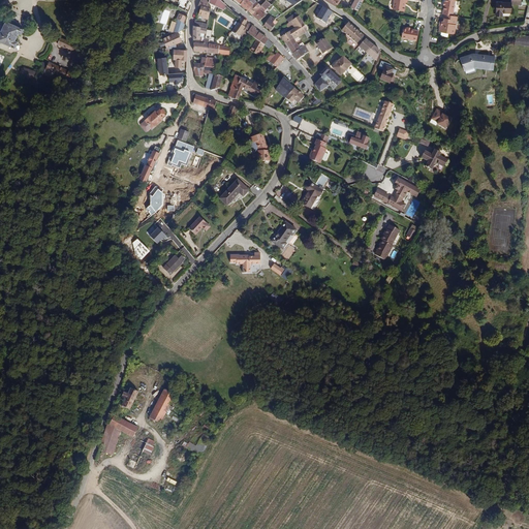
[(208,8),(209,3),(210,2),(201,0),(200,0),(198,6),(201,7),(208,8)]
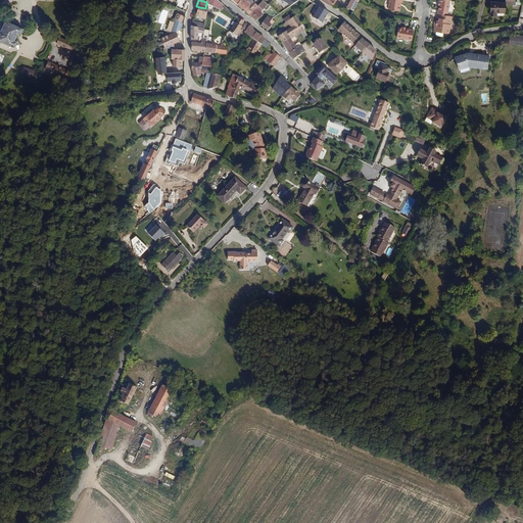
[(221,10),(223,5),(216,0),(206,0),(207,2),(206,3),(221,10)]
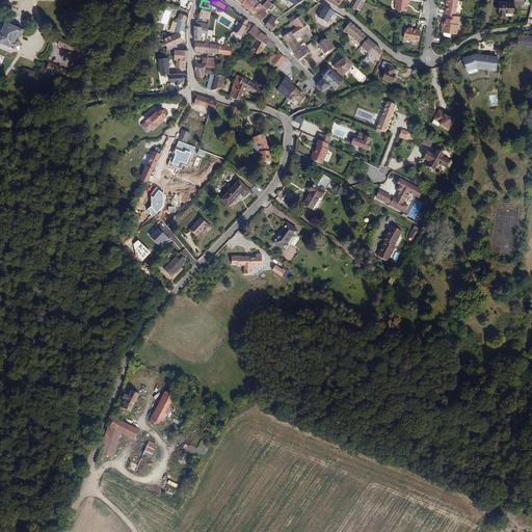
[(245,0),(242,5),(248,10),(258,2),(256,0),(254,0),(251,3),(248,0),(245,0)]
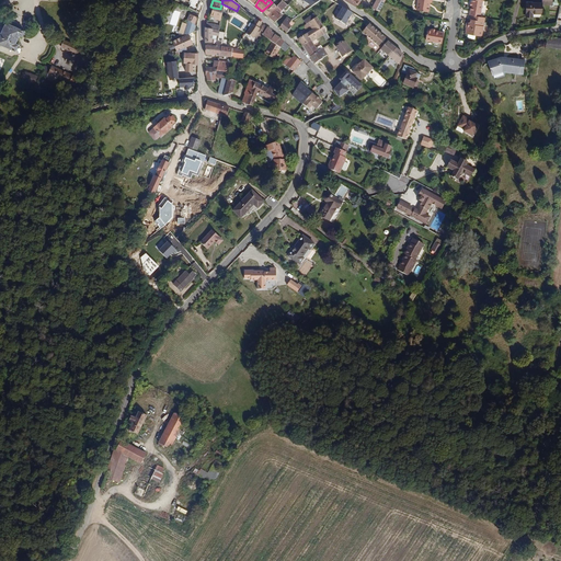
[(379,12),(385,0),(376,0),(373,8),(379,12)]
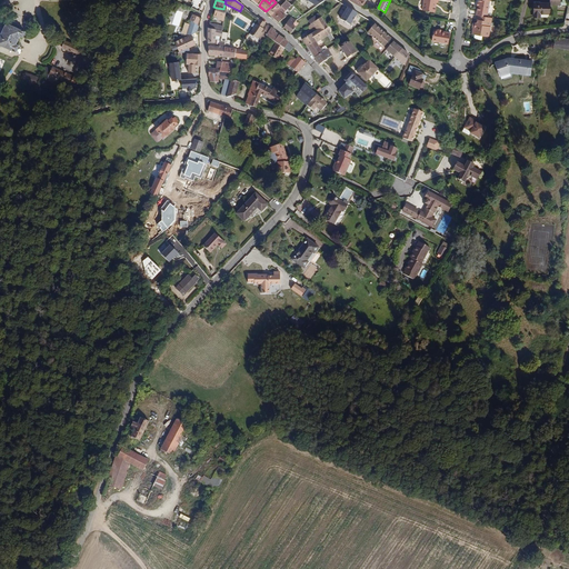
[(440,2),(439,0),(425,0),(423,10),(435,11),(437,10),(437,7),(436,6),(437,2),(438,2),(440,2)]
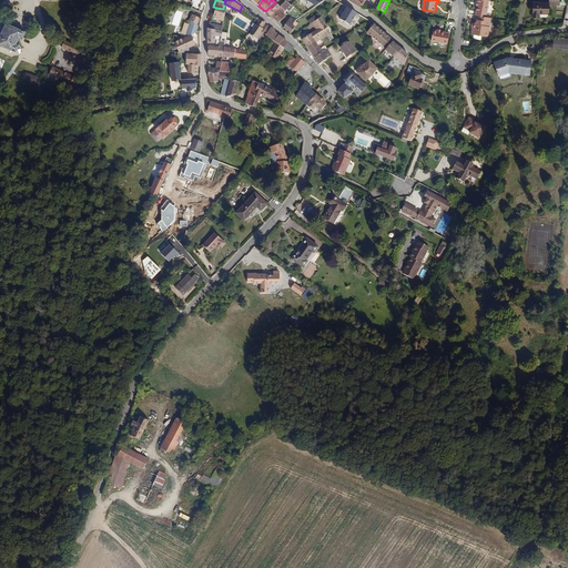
[(477,16),(486,17),(489,0),(488,0),(477,0),(477,3),(477,6),(476,16),(477,16)]
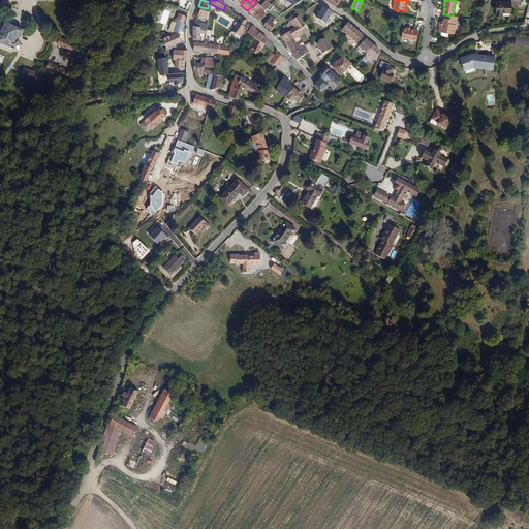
[(263,12),(271,5),(267,1),(266,1),(260,7),(251,16),(258,22),(267,16),(263,12)]
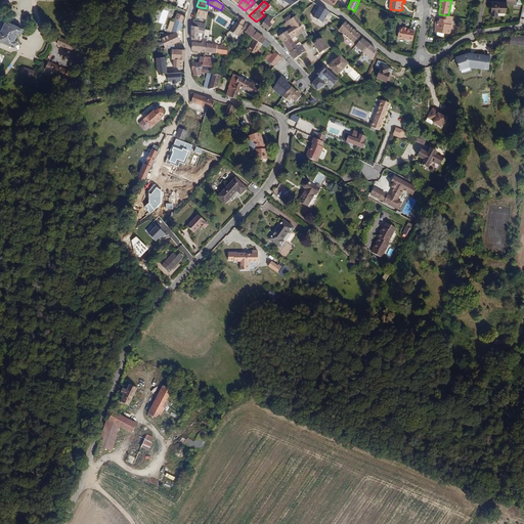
[(245,10),(249,15),(258,7),(254,2),(245,10)]
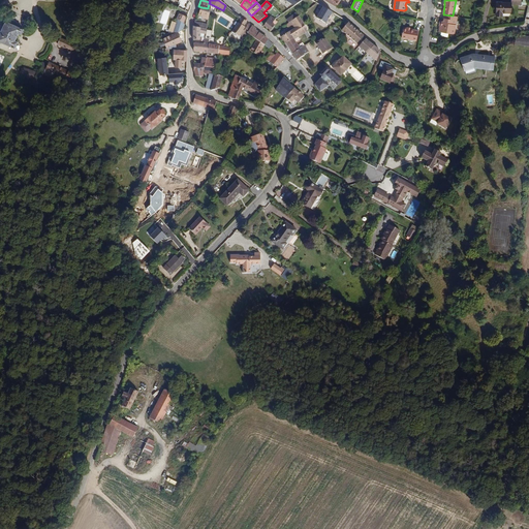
[(5,20),(22,28),(25,22),(23,21),(25,14),(28,16),(30,10),(13,3),(5,20)]
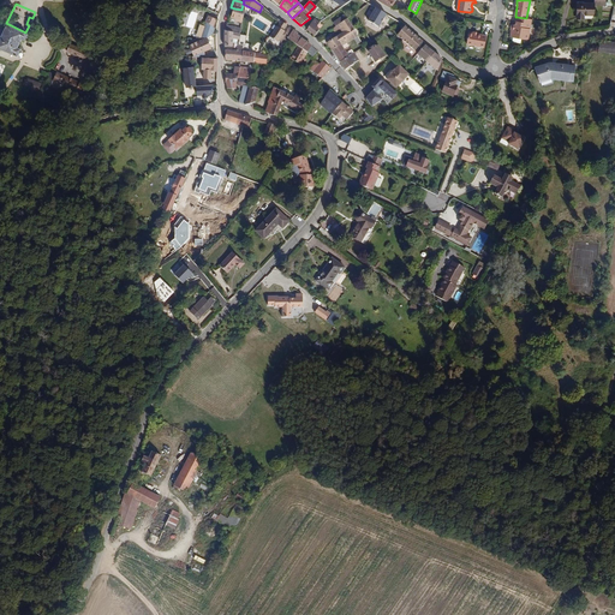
[(595,4),(577,4),(577,13),(577,15),(595,16),(595,4)]
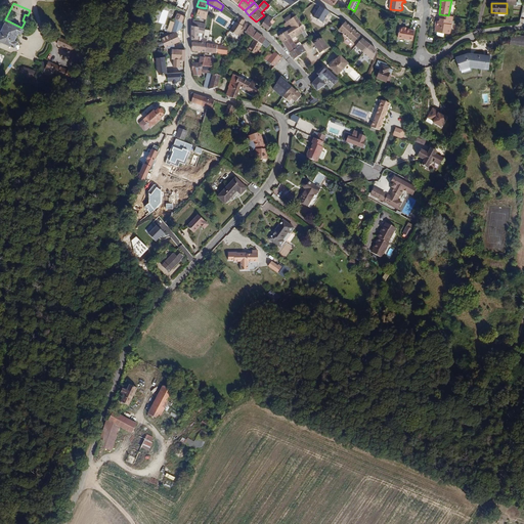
[(209,9),(206,8),(200,7),(198,15),(201,16),(204,17),(204,19),(206,20),(207,15),(209,9)]
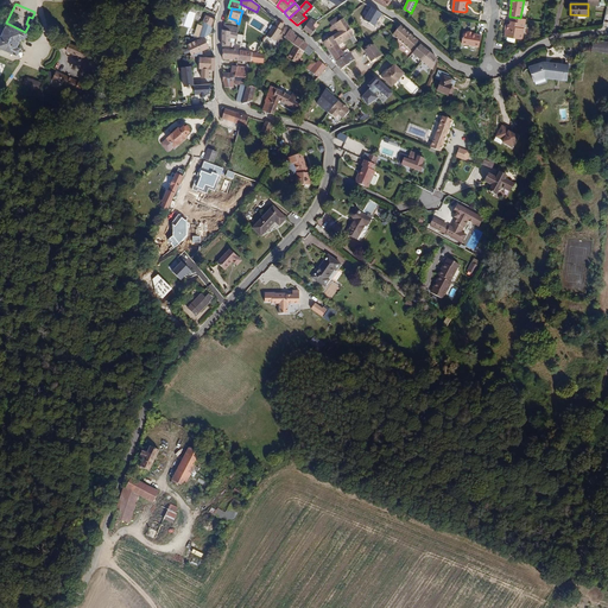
[(373,27),(381,14),(372,8),(363,20),(373,27)]
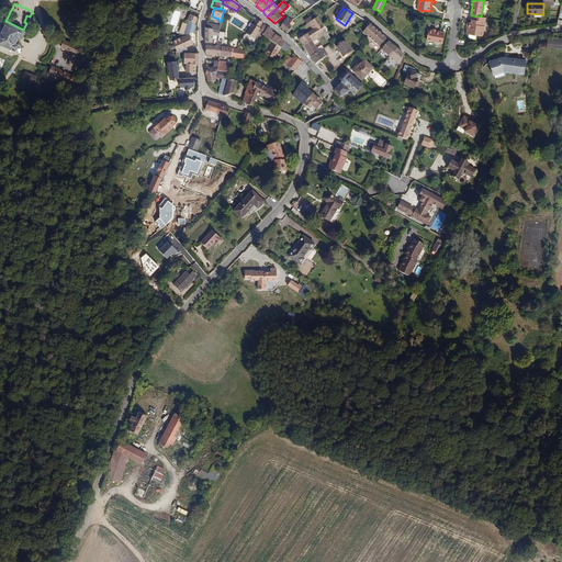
[(177,26),(181,11),(175,9),(170,24),(177,26)]
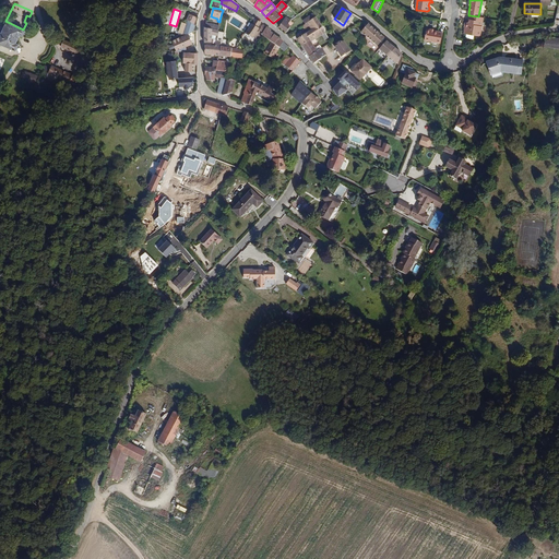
[(198,15),(190,12),(187,19),(194,22),(198,15)]
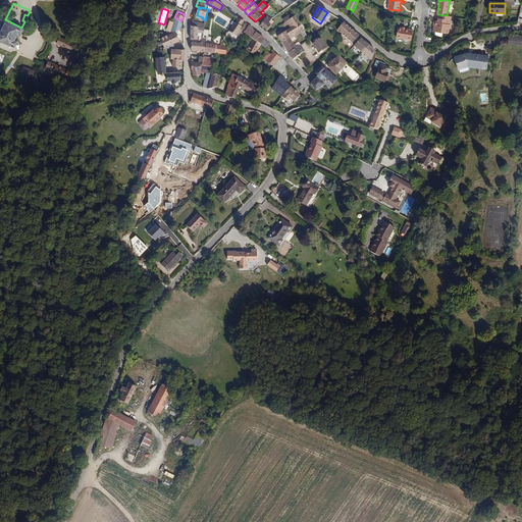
[(489,12),(489,11),(480,11),(480,19),(488,19),(488,12),(489,12)]
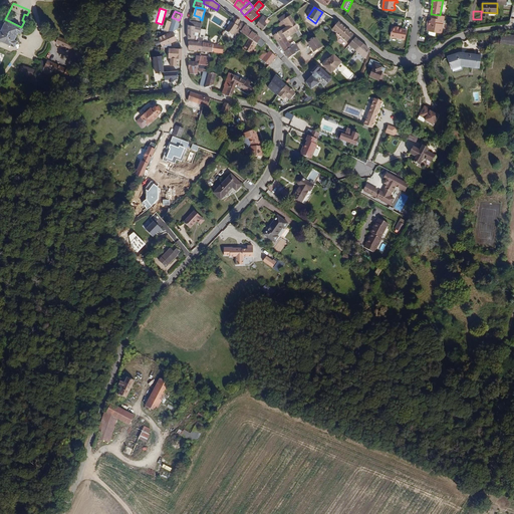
[(442,33),(445,16),(440,15),(432,14),(431,21),(430,21),(429,25),(428,25),(427,31),(442,33)]
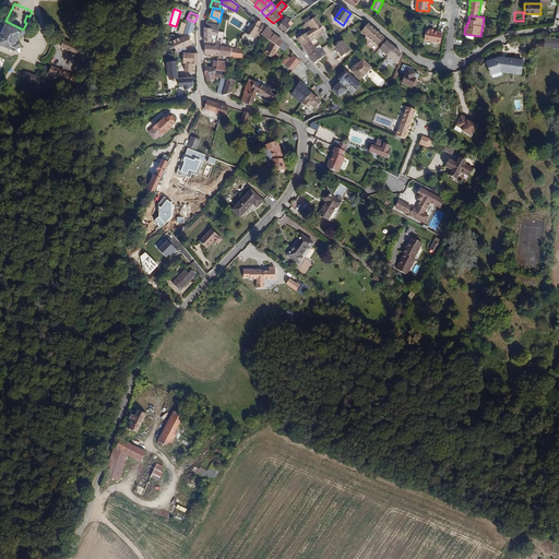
[(288,25),(292,21),(286,18),(278,27),(286,33),(290,27),(288,25)]
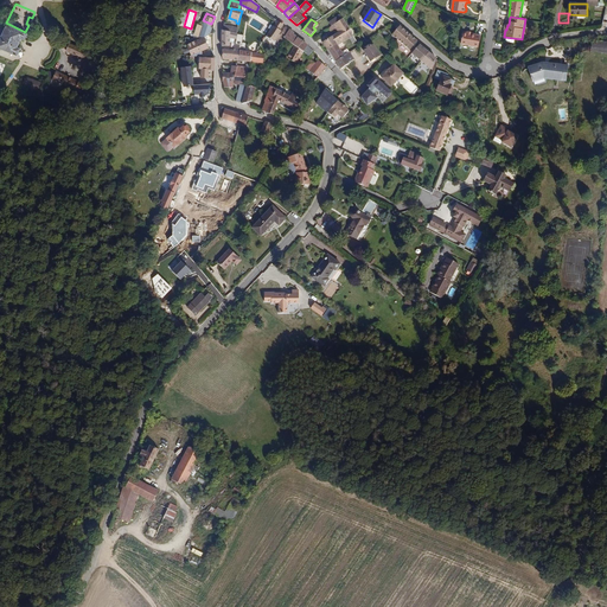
[(353,37),(343,19),(339,21),(332,26),(327,29),(330,32),(336,29),(338,33),(323,43),(327,50),(336,44),(337,46),(338,46),(343,43),(345,42),(353,37)]
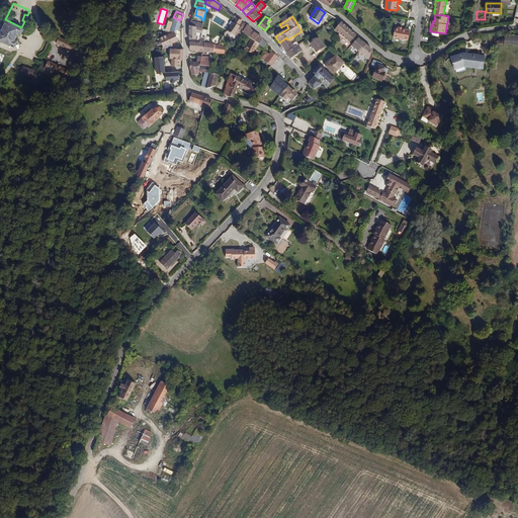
[(85,34),(88,27),(66,17),(63,24),(79,31),(81,27),(85,29),(83,33),(85,34)]
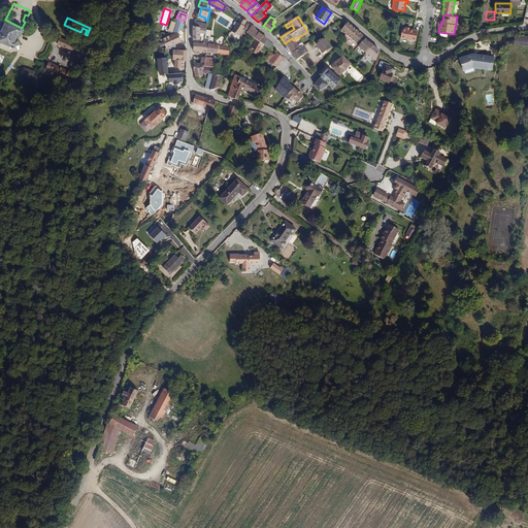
[(171,33),(177,31),(183,29),(186,21),(184,21),(176,18),(171,33)]
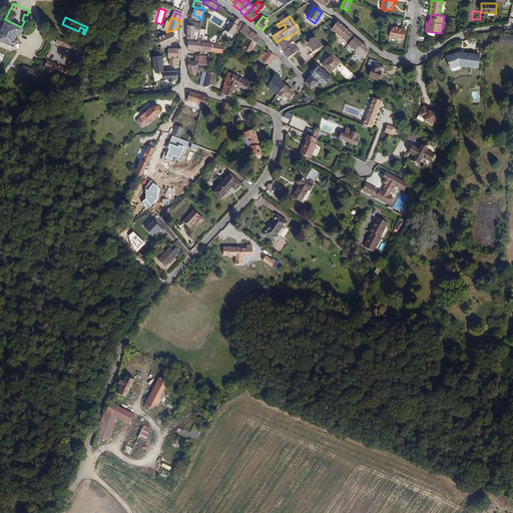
[(238,21),(233,18),(224,30),(231,35),(232,33),(234,34),(237,37),(239,33),(243,26),(244,26),(240,23),(238,27),(236,26),(238,21)]
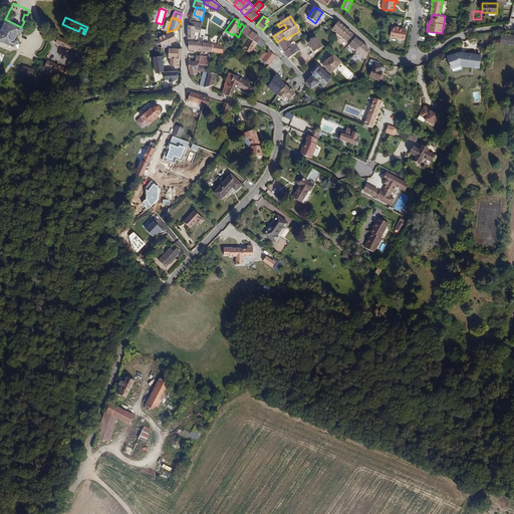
[(401,29),(402,25),(402,22),(393,20),(390,35),(400,36),(401,29)]
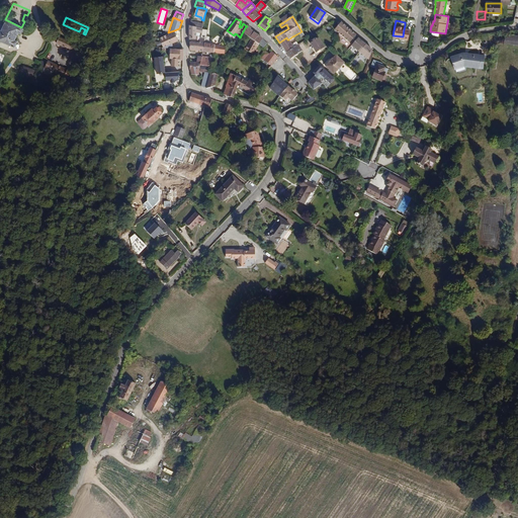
[(342,21),(335,29),(350,42),(357,34),(342,21)]
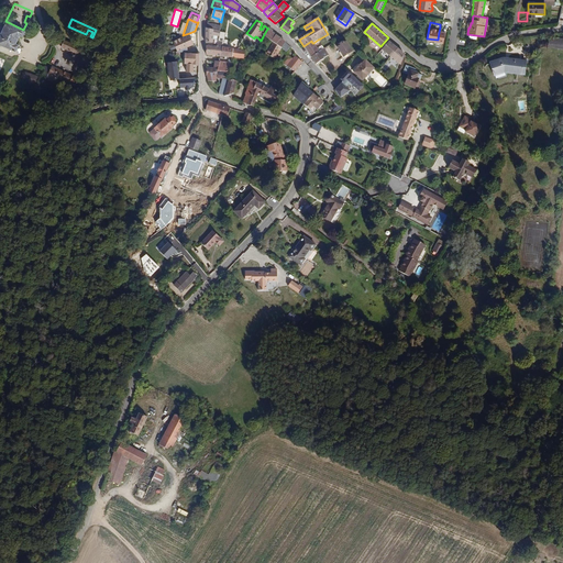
[(206,29),(206,43),(212,43),(213,36),(219,36),(220,31),(207,29),(206,29)]
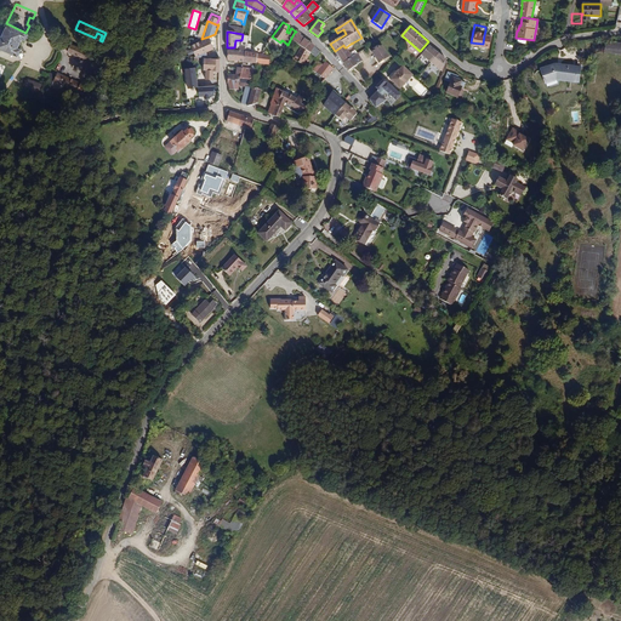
[(315,57),(320,52),(314,46),(302,38),(300,36),(301,34),(296,32),(295,32),(290,40),(302,46),(311,53),(315,57)]
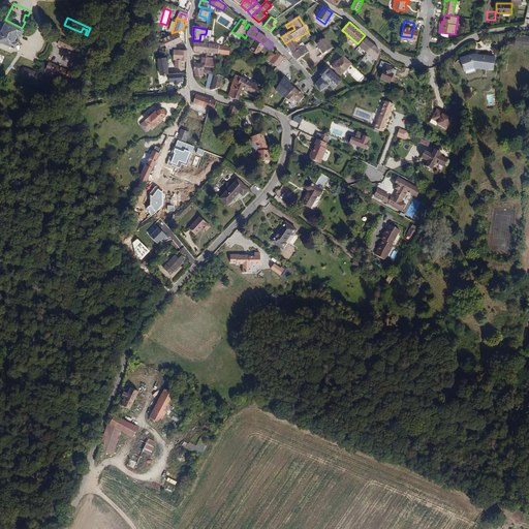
[(172,33),(175,42),(181,40),(178,31),(172,33)]
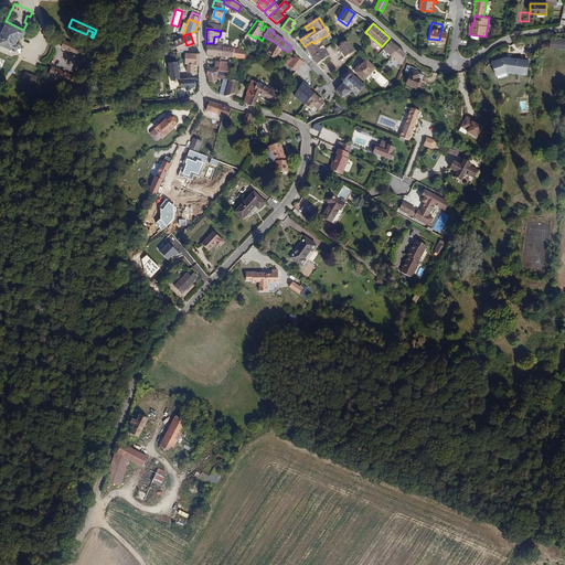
[(324,43),(331,39),(329,34),(321,39),(324,43)]
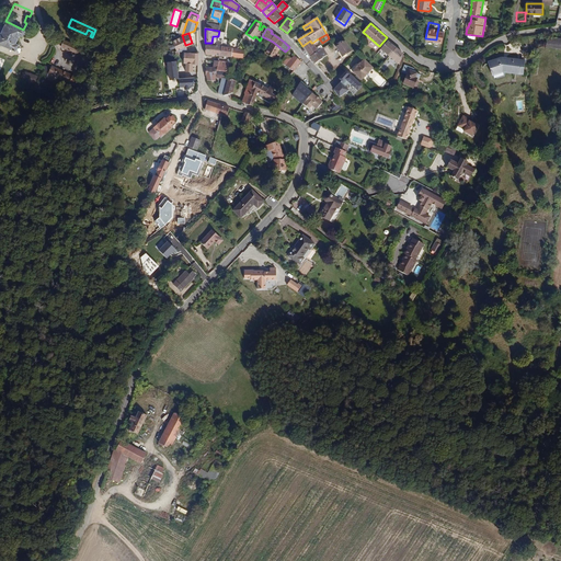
[(302,46),(310,57),(322,48),(321,46),(316,48),(313,45),(312,43),(311,43),(310,41),(302,46)]
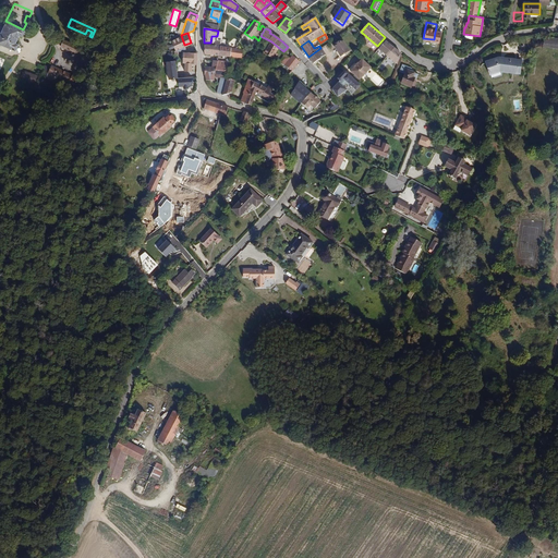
[(342,40),(334,46),(340,57),(349,51),(342,40)]
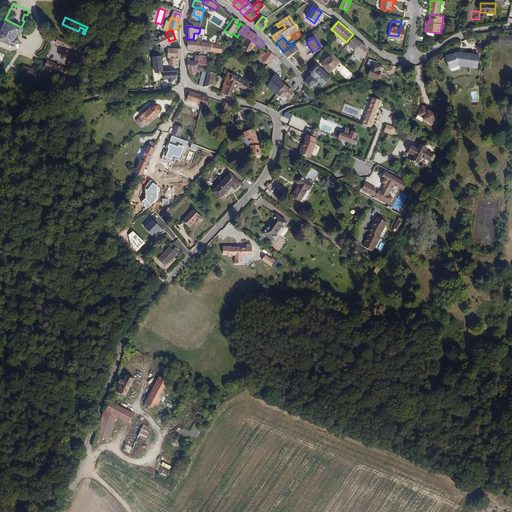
[(511,45),(511,38),(503,37),(499,37),(498,43),(511,45)]
